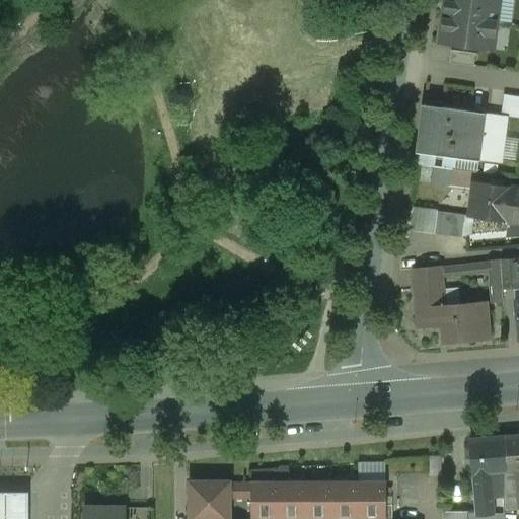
[(446,0),(444,16),(496,23),(499,0),(446,0)]
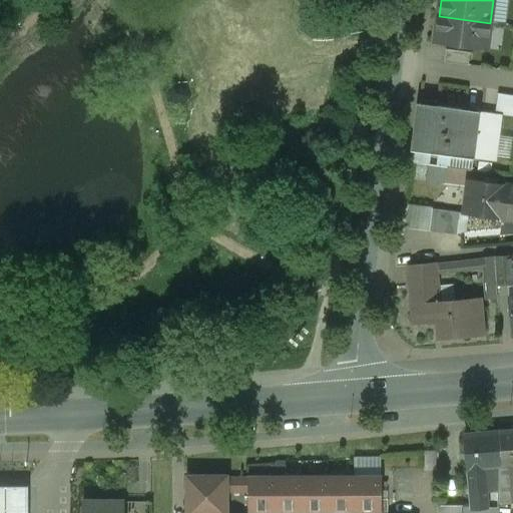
[(490,23),(439,16),(436,43),(487,50),(490,23)]
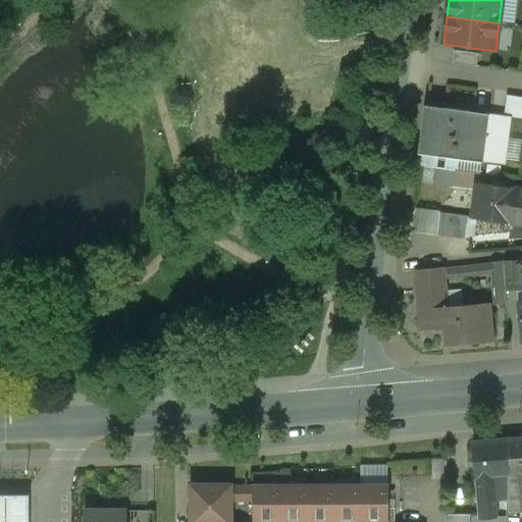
[(521,116),(521,95),(509,94),(507,114),(521,116)]
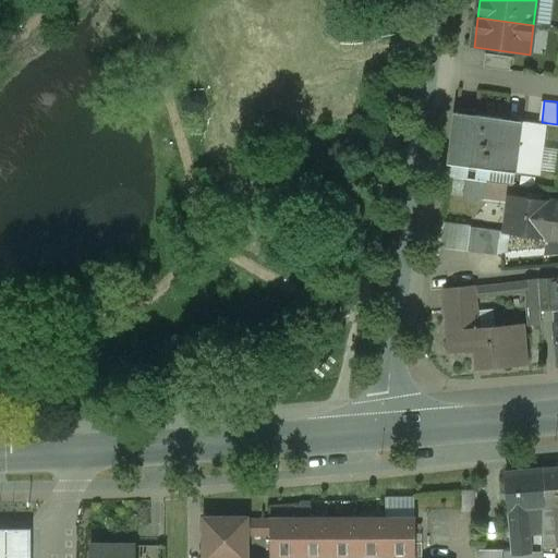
[(483,169),(489,118),(456,114),(450,166),(483,169)]
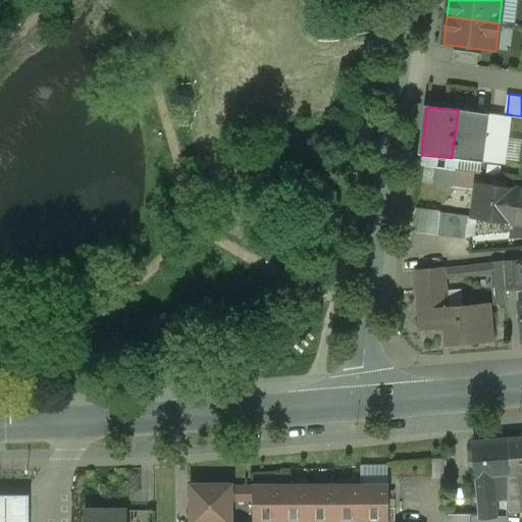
[(487,114),(458,110),(452,158),(481,162),(487,114)]
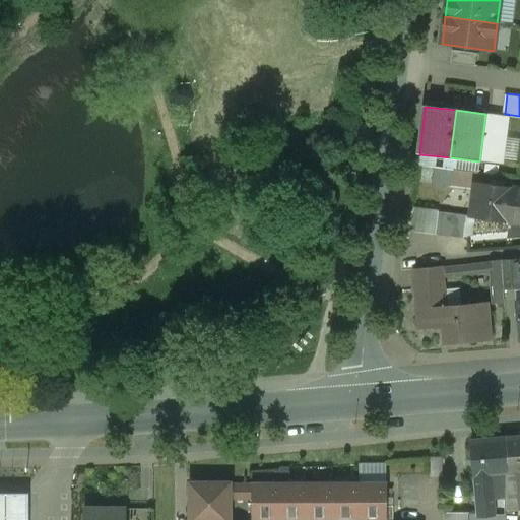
[(509,117),(485,114),(479,161),(502,165),(509,117)]
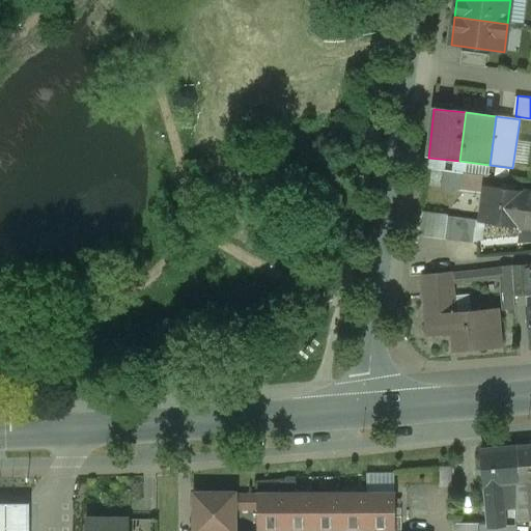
[(502,189),(485,187),(481,222),(519,227),(519,226),(524,192),(515,191),(515,187),(502,185),(502,189)]
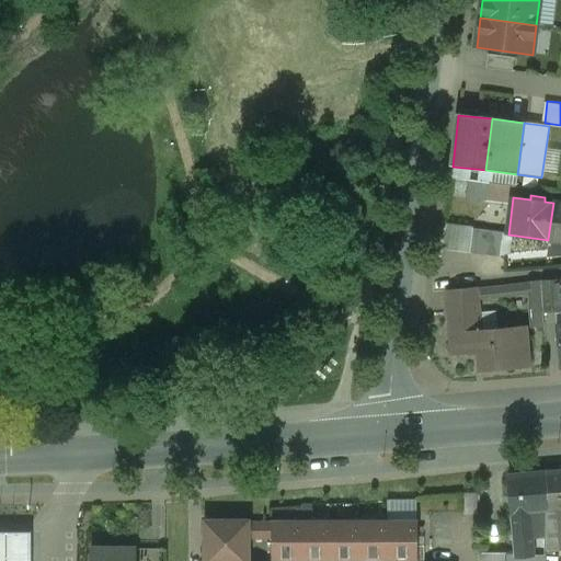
[(560,203),(553,203),(548,239),(560,240),(560,203)]
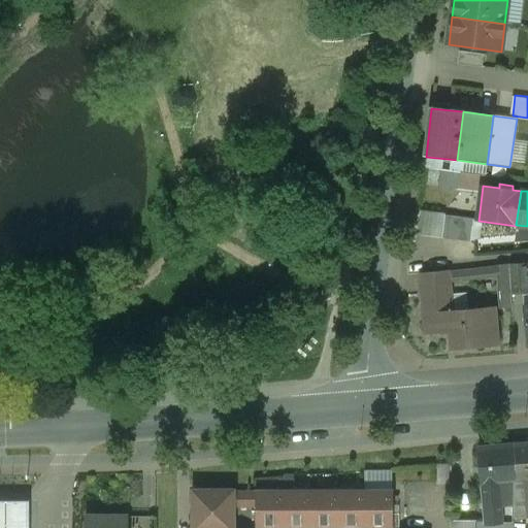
[(473,219),(446,216),(441,239),(443,240),(443,238),(470,241),(473,219)]
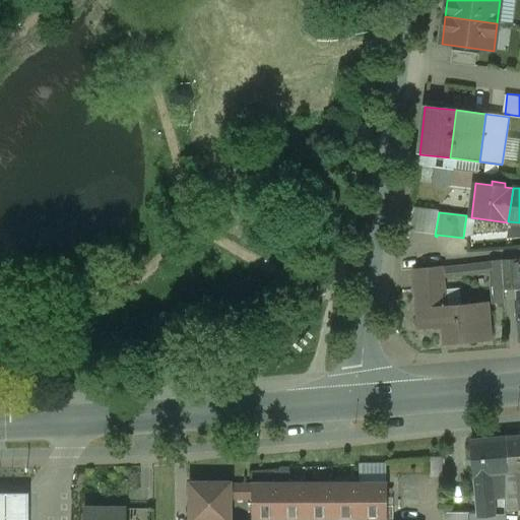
[(519,281),(519,259),(503,260),(505,288),(519,287),(519,281)]
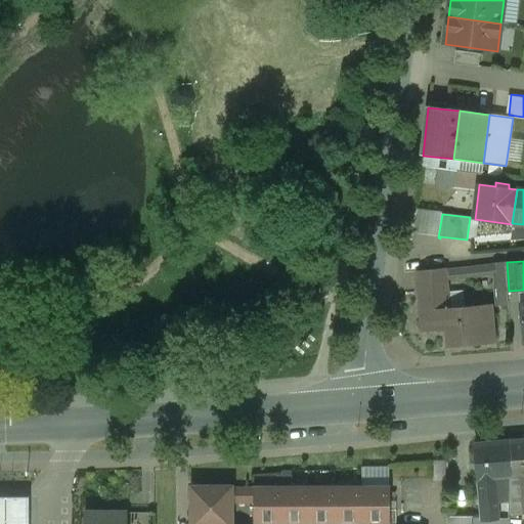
[(491,305),(450,309),(446,268),(418,271),(424,332),(442,330),(442,328),(450,326),(451,342),(494,339),(491,305)]
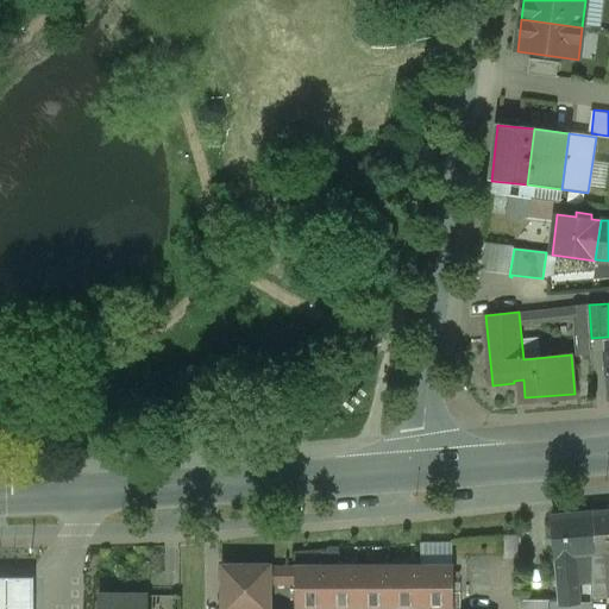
[(608,512),(594,514),(598,554),(606,553),(608,552),(608,512)]
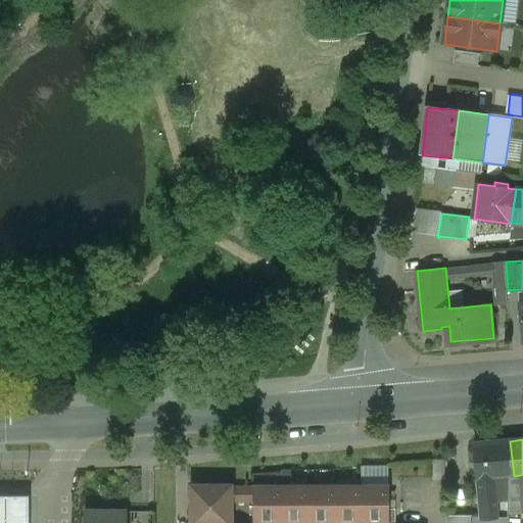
[(510,441),(474,444),(477,478),(509,477),(514,476),(510,441)]
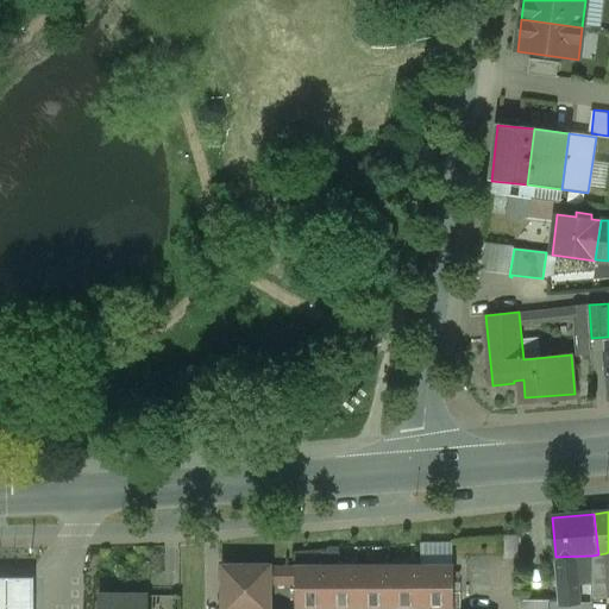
[(592,556),(556,557),(560,607),(592,606),(592,556)]
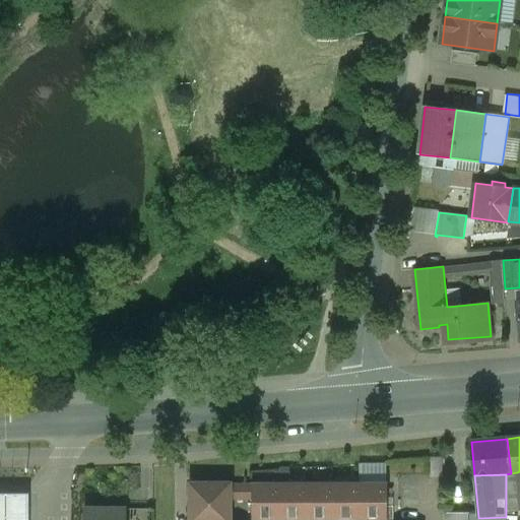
[(328,519),(333,519),(333,482),(307,483),(307,519),(309,519),(328,519)]
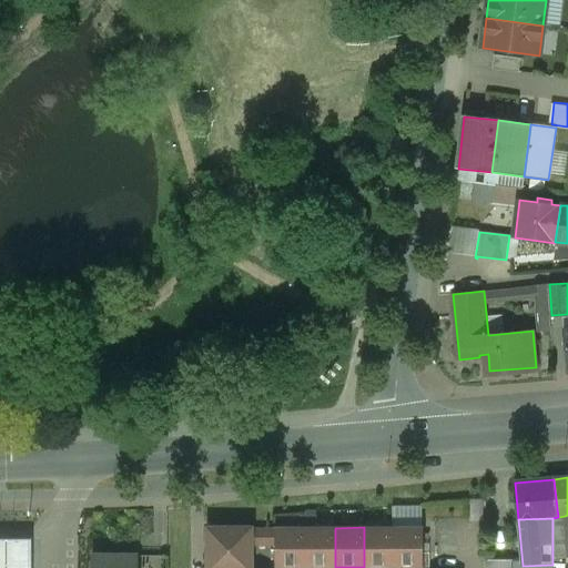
[(387,567),(393,567),(394,527),(364,527),(364,567),(366,567),(387,567)]
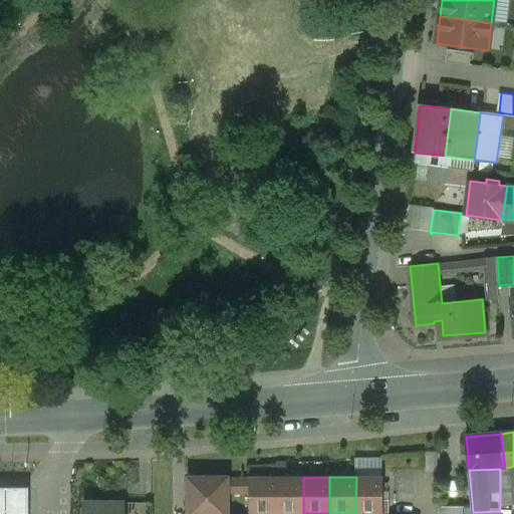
[(357,513),(382,513),(382,501),(382,477),(356,477),(355,513),(357,513)]
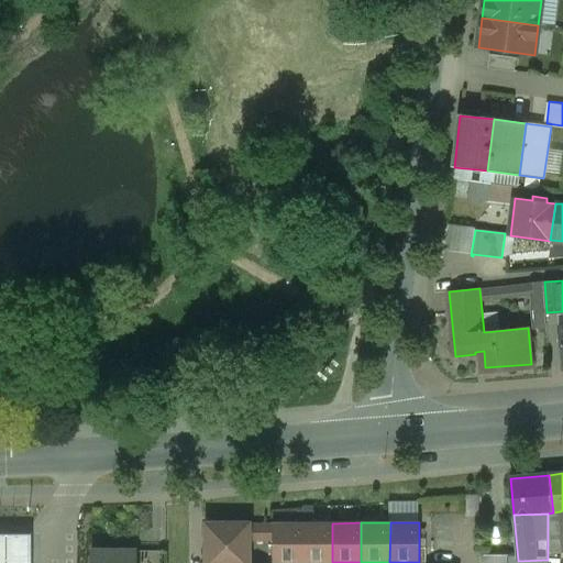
[(249,526),(249,523),(207,523),(207,562),(249,562),(249,541),(249,526)]
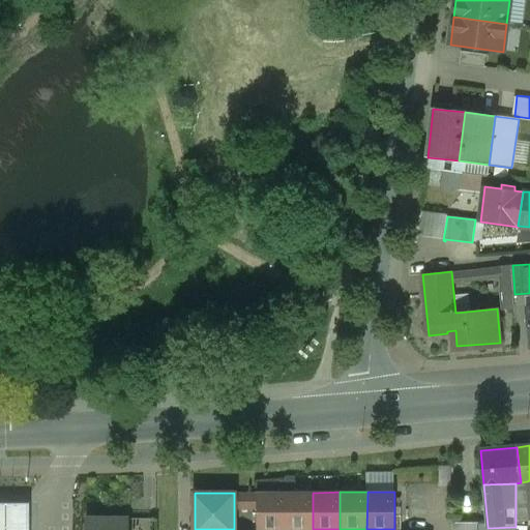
[(285,493),(257,493),(257,495),(257,509),(257,529),(280,529),(285,529),(285,493)]
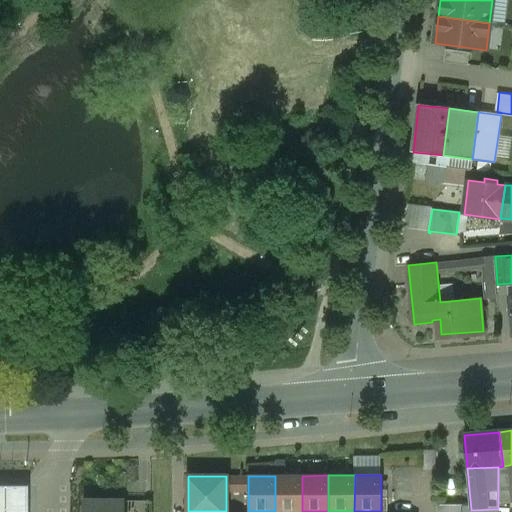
[(296,511),(302,511),(302,476),(275,476),(275,511),(277,511),(296,511)]
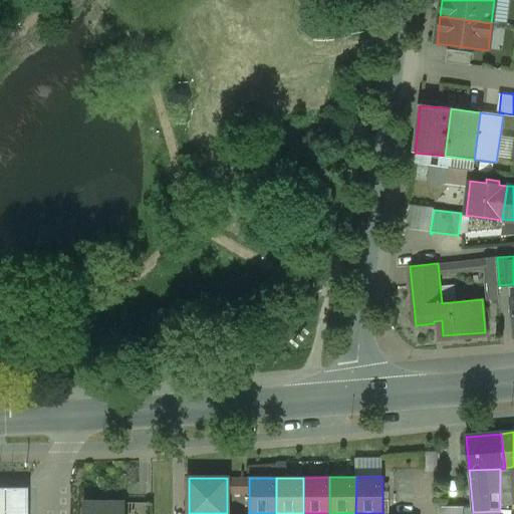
[(249,480),(227,480),(227,494),(249,494),(249,480)]
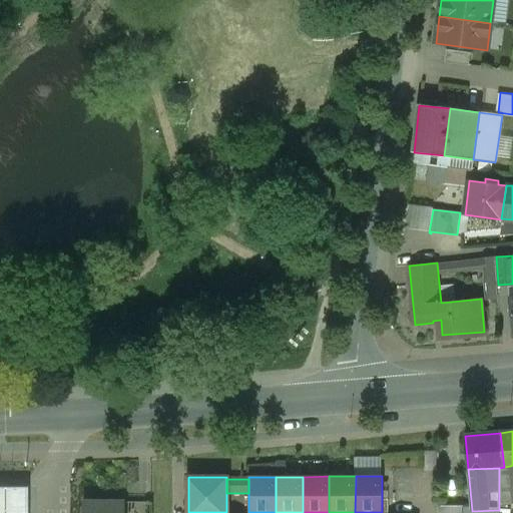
[(0,512),(29,512),(30,488),(0,487),(0,512)]
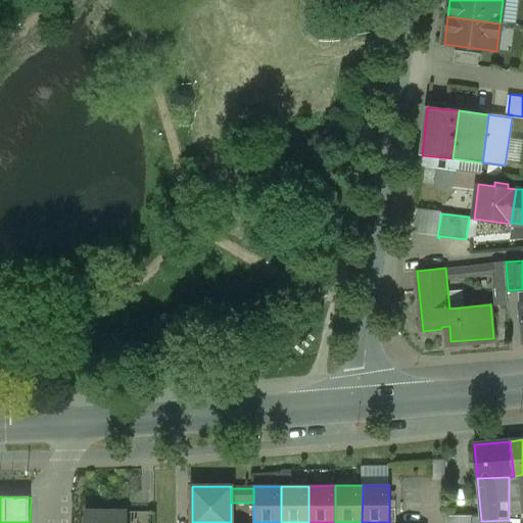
[(126,522),(127,512),(86,511),(86,522),(126,522)]
